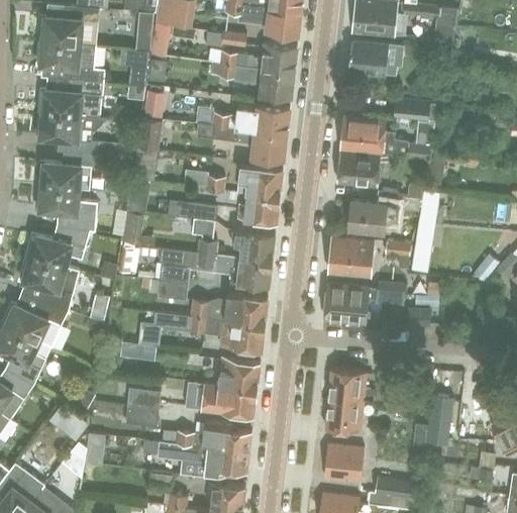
[(132,0),(131,0),(125,0),(125,10),(144,11),(135,10),(135,4),(132,0)]
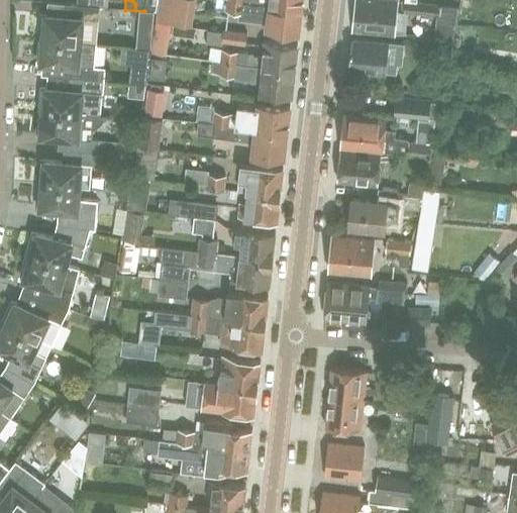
[(145,0),(144,11),(157,13),(159,0),(145,0)]
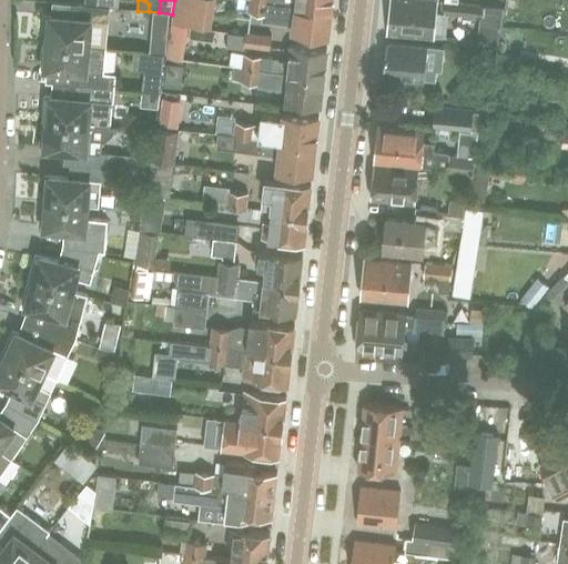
[(191,0),(174,0),(171,27),(202,31),(204,14),(190,12),(191,0)]
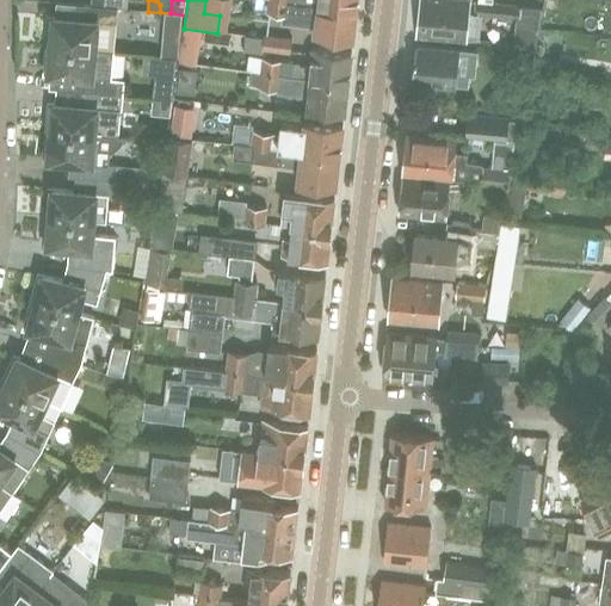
[(266,0),(266,1),(291,5),(318,7),(356,12),(356,0),(266,0)]
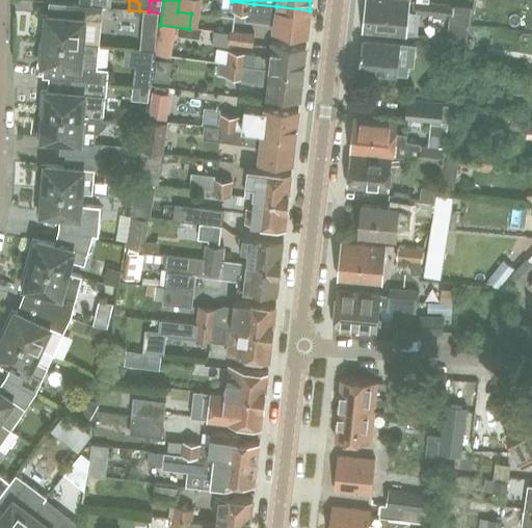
[(406,41),(411,2),(392,0),(367,0),(364,35),(406,41)]
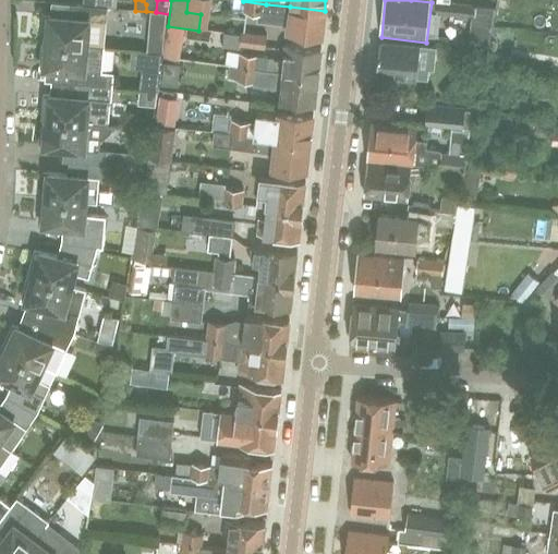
[(244,2),(243,15),(268,17),(267,24),(288,26),(287,36),(322,39),(325,11),(290,7),(266,4),(243,1),(244,2)]
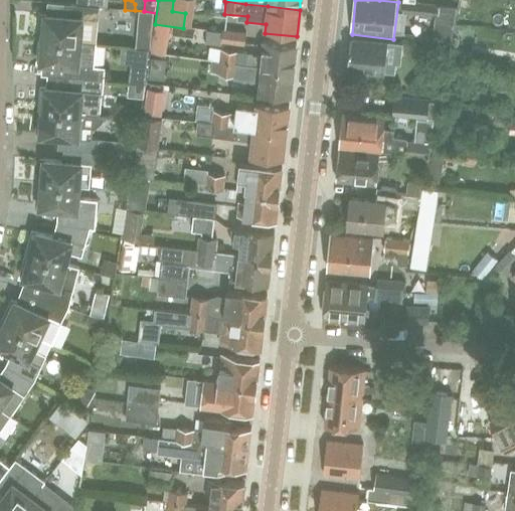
[(402,14),(437,18),(439,8),(423,6),(403,3),(402,14)]
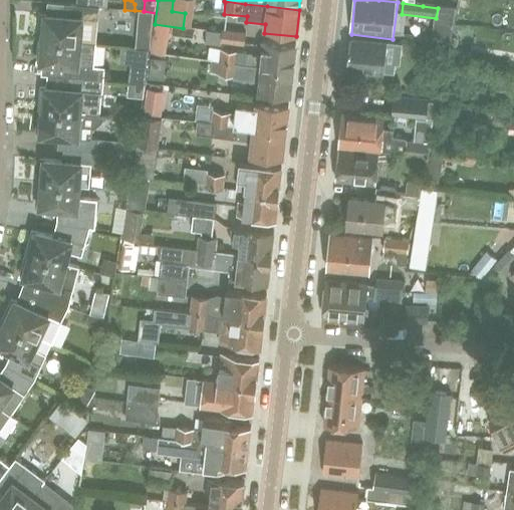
[(99,8),(70,5),(69,18),(42,16),(40,39),(80,43),(82,20),(98,21),(99,8)]
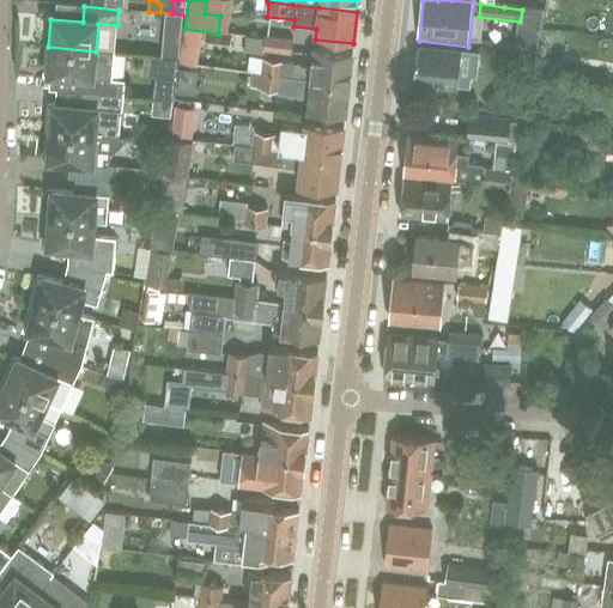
[(263,53),(292,56),(293,42),(266,38),(265,42),(247,40),(246,53),(263,55),(263,53)]
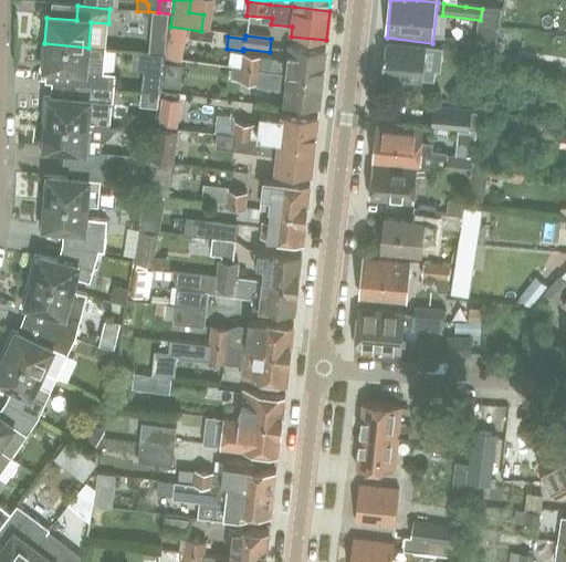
[(107,49),(88,48),(44,43),(42,70),(72,73),(71,86),(77,86),(108,89),(109,75),(102,74),(104,50),(107,50),(107,49)]
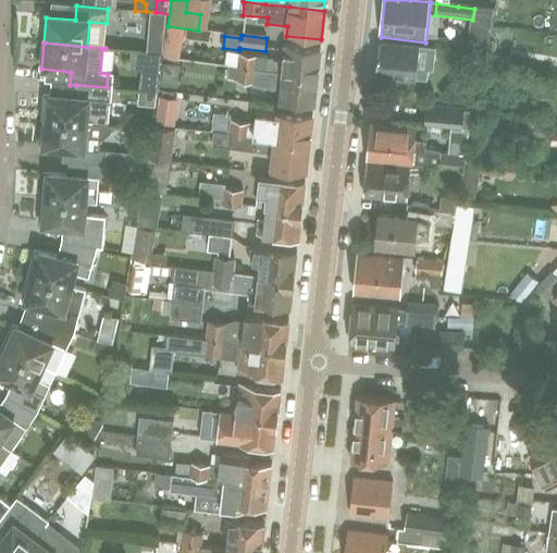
[(418,81),(421,47),(380,42),(376,76),(418,81)]
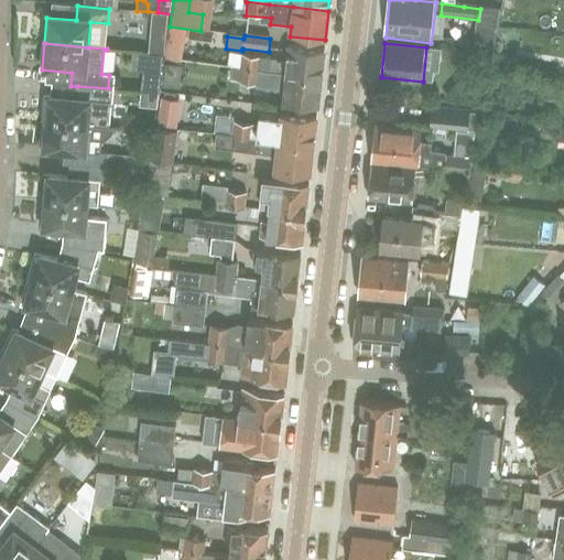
[(262,58),(260,72),(285,74),(321,78),(324,51),(289,46),(286,63),(277,62),(277,61),(262,58)]
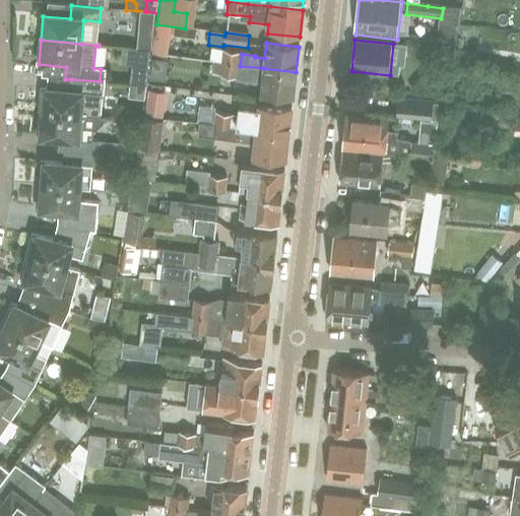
[(224,52),(222,64),(240,66),(242,54),(224,52)]
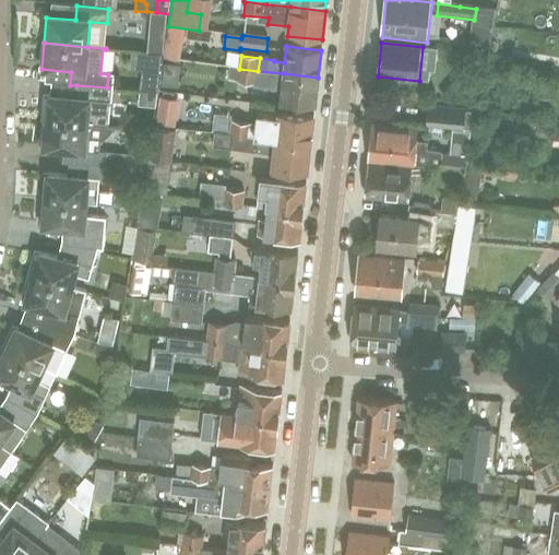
[(239,69),(238,83),(257,85),(258,71),(239,69)]
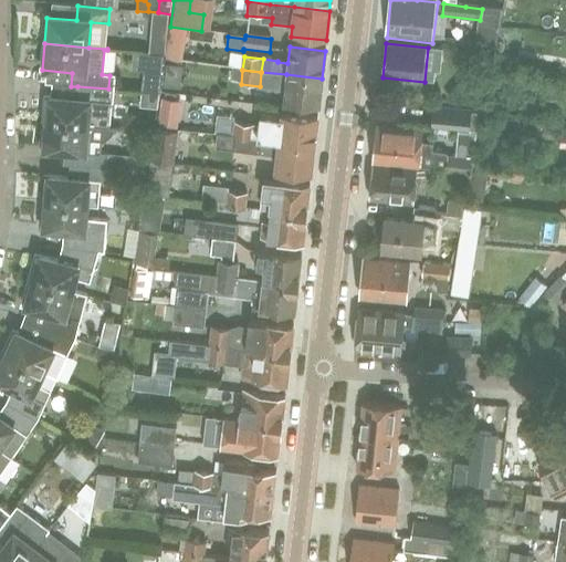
[(260,86),(260,87),(284,91),(282,103),(318,107),(322,79),(286,74),(261,72),(260,86)]
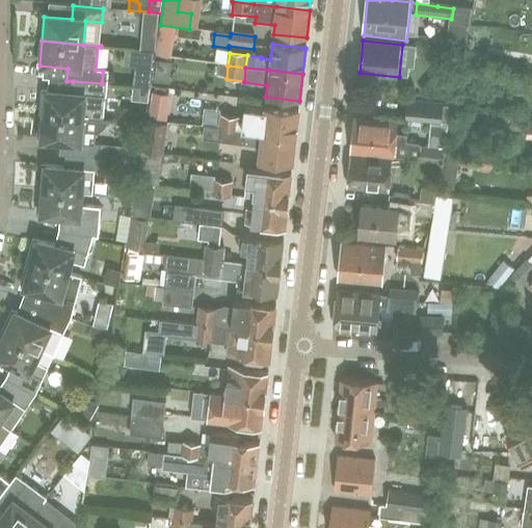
[(108,84),(102,83),(73,81),(72,94),(44,91),(41,115),(83,120),(89,120),(103,121),(105,98),(107,98),(108,84)]
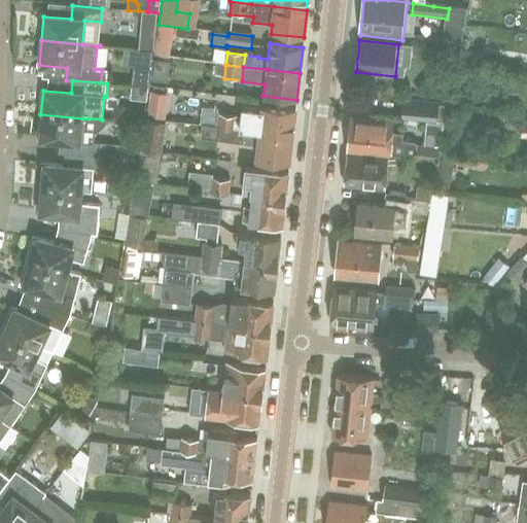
[(435,121),(436,104),(405,100),(402,118),(435,121)]
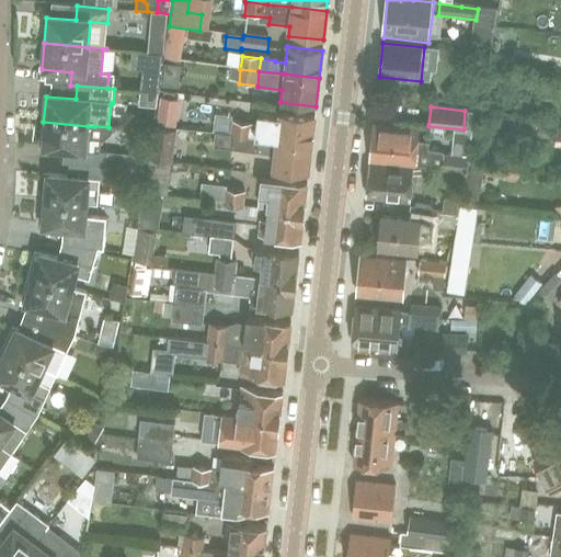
[(260,140),(310,146),(315,117),(279,113),(278,117),(258,115),(256,126),(253,125),(251,139),(260,140)]
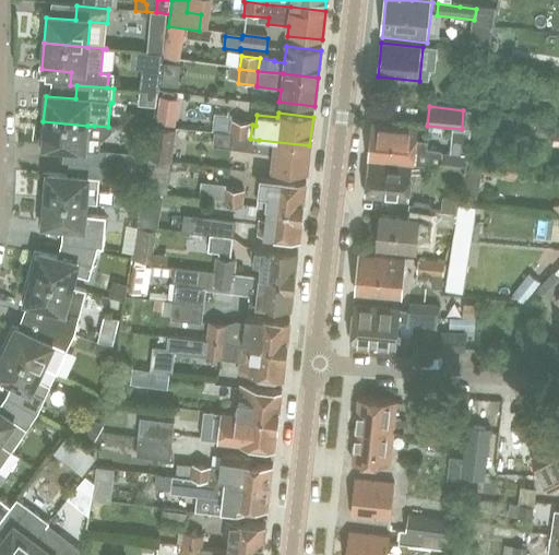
[(43,121),(40,148),(71,150),(70,164),(76,164),(107,166),(108,153),(100,152),(102,141),(106,139),(111,134),(115,128),(108,127),(94,126),(87,126),(43,121)]
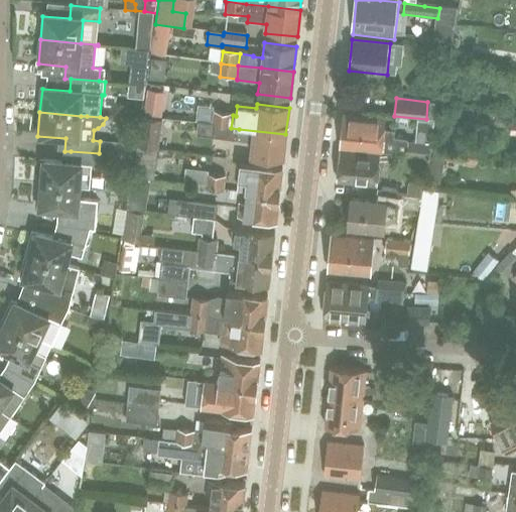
[(215,113),(214,126),(231,128),(233,115),(215,113)]
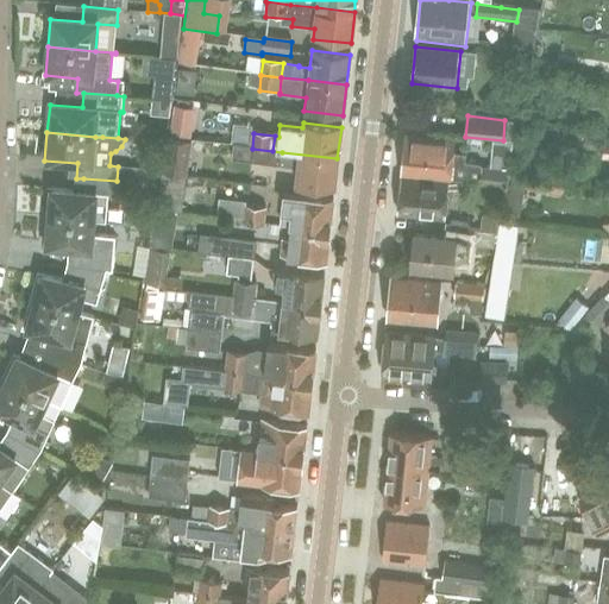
[(454,139),(407,134),(403,175),(479,183),(481,169),(482,165),(463,164),(464,156),(452,155),(454,139)]
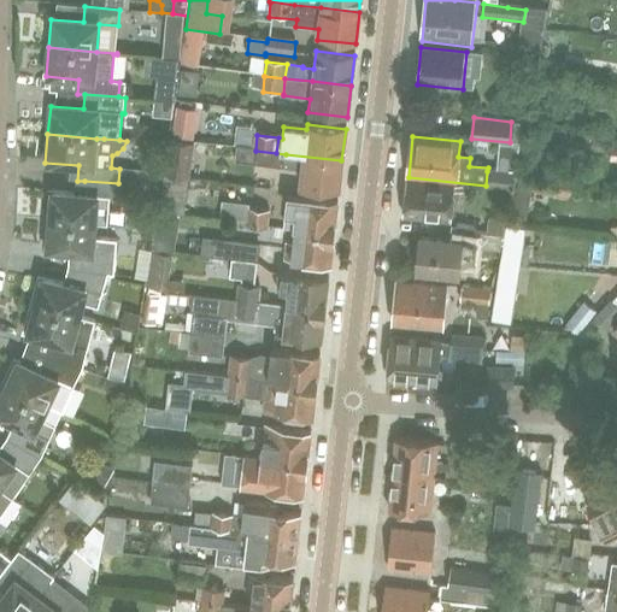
[(193,145),(169,141),(164,176),(188,180),(193,145)]
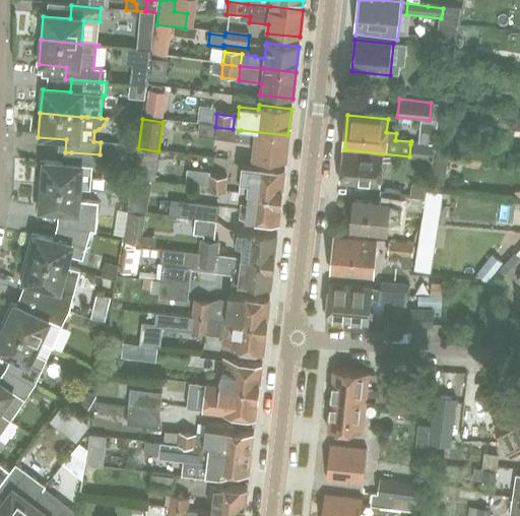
[(434,135),(436,123),(424,122),(424,129),(428,134),(434,135)]
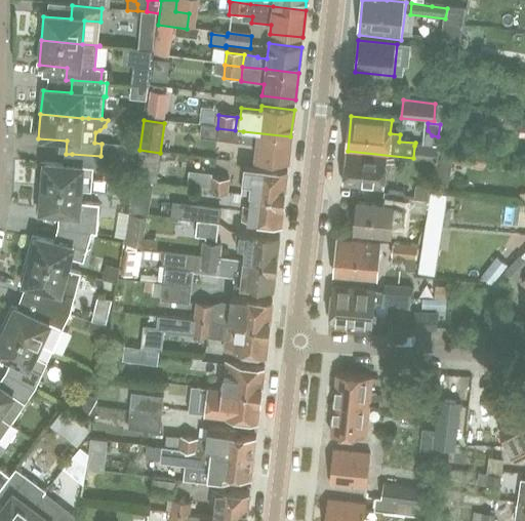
[(235,130),(217,128),(215,141),(233,143),(235,130)]
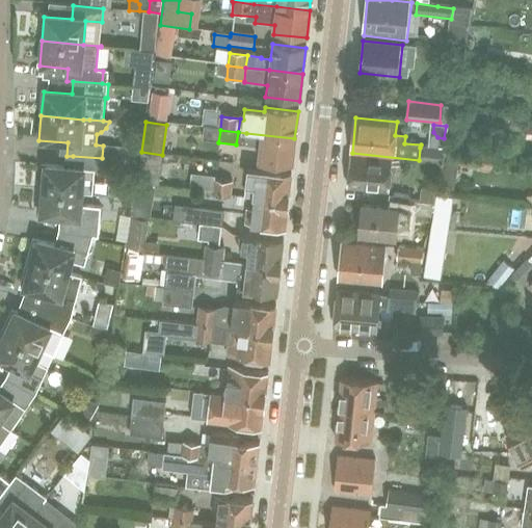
[(294,138),(246,133),(244,147),(260,149),(259,161),(291,165),(294,138)]
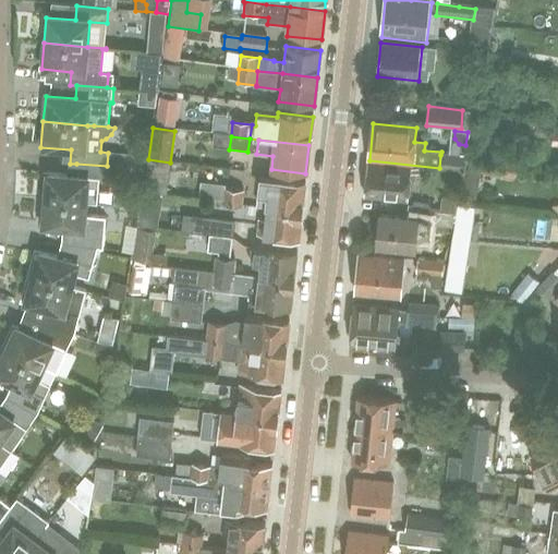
[(462,173),(464,157),(440,155),(439,168),(439,170),(462,173)]
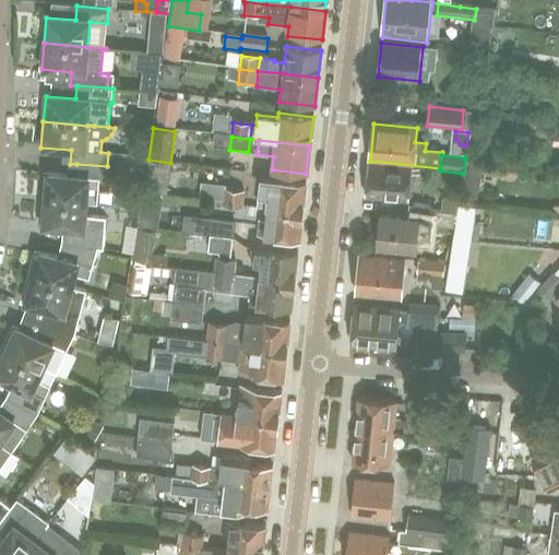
[(113,167),(107,166),(76,164),(75,177),(45,175),(43,200),(86,204),(98,205),(100,180),(111,181),(113,167)]
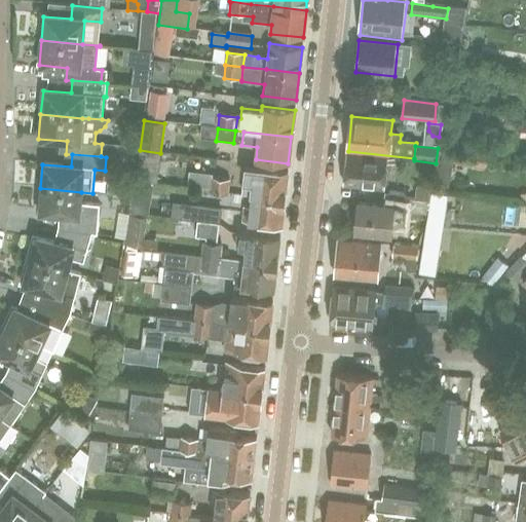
[(384,189),(387,159),(348,155),(344,184),(384,189)]
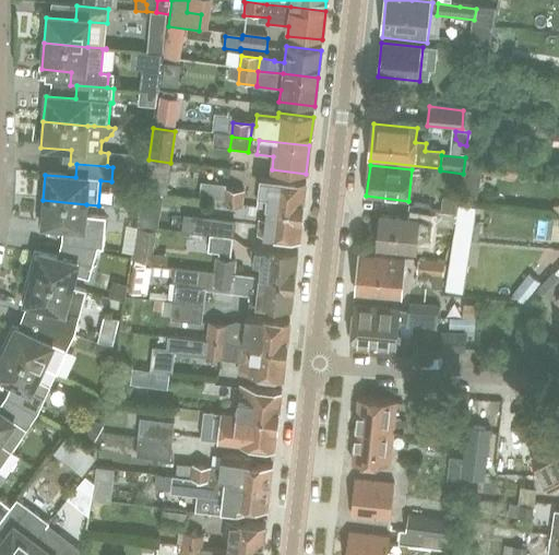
[(489,165),(487,177),(519,184),(522,172),(489,165)]
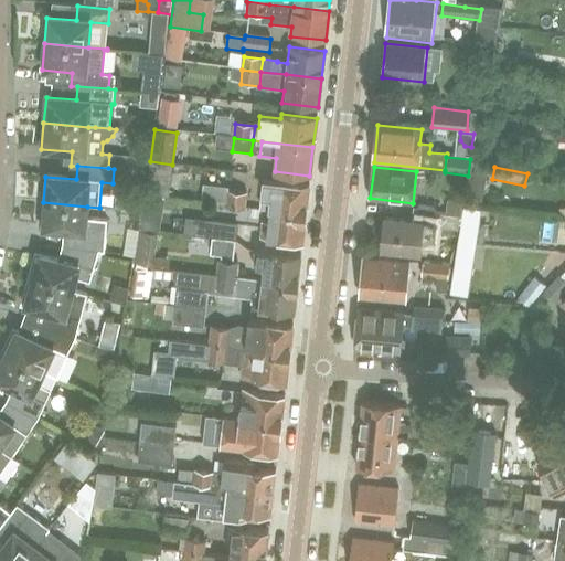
[(487,173),(486,173),(473,171),(472,181),(484,184),(487,173)]
